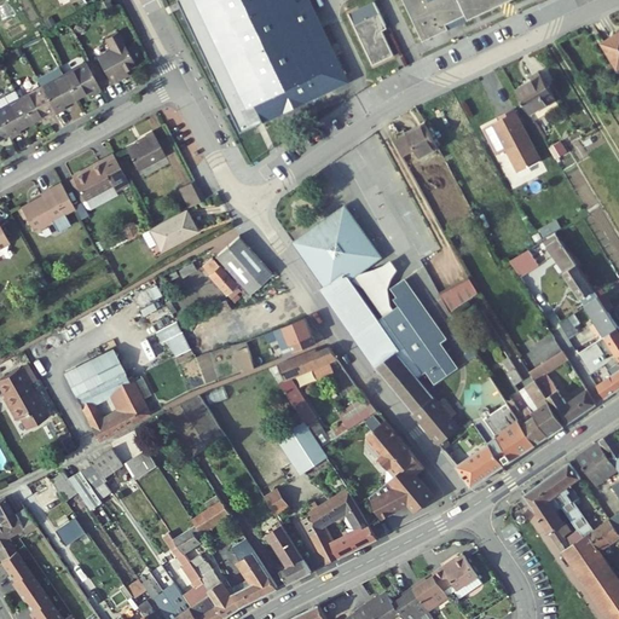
[(114,6),(110,0),(104,0),(99,3),(104,11),(114,6)]
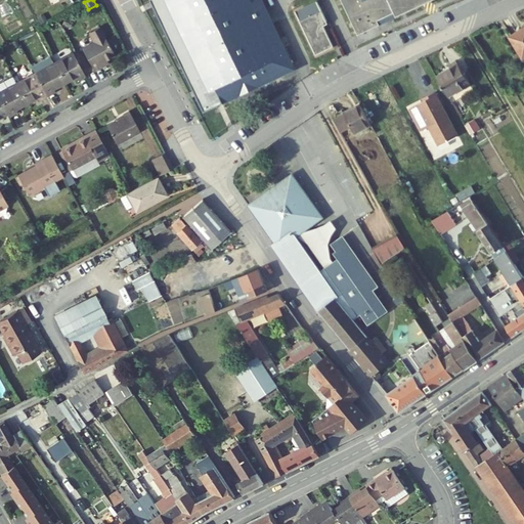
[(244,0),(150,0),(211,120),(299,74),(260,0),(247,7),(244,0)]
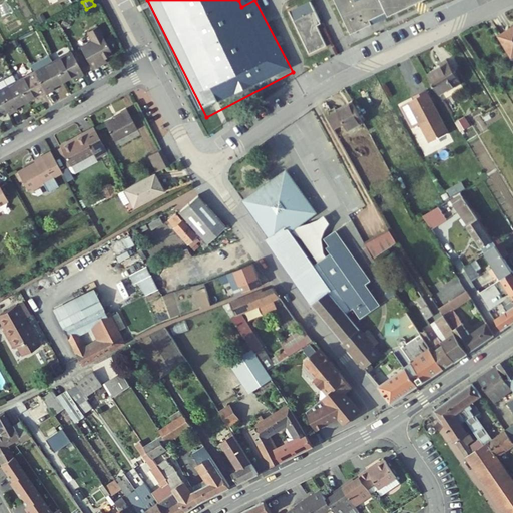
[(311,55),(328,47),(318,26),(322,24),(310,0),(290,10),(311,55)]
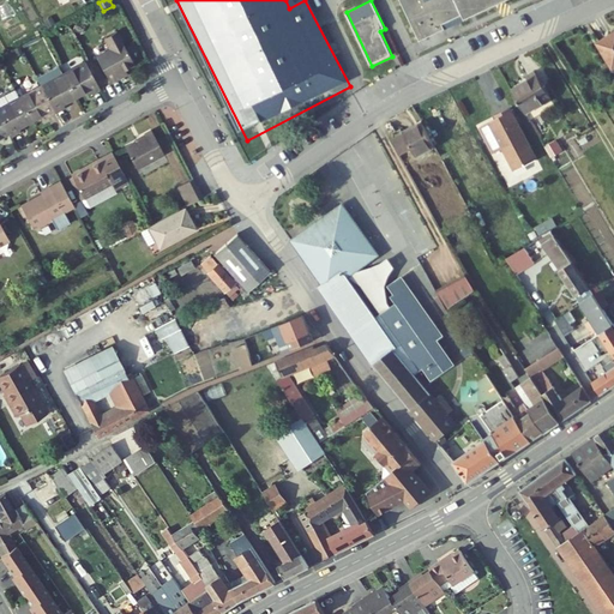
[(493,0),(398,0),(416,37),(441,25),(439,19),(458,10),(461,16),(493,0)]
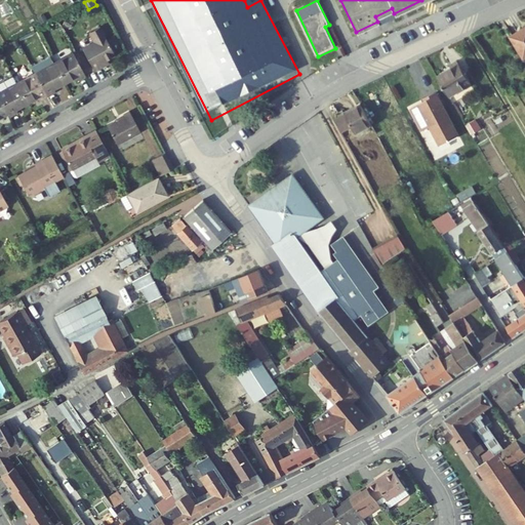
[(93,41),(90,42),(101,61),(106,57),(114,53),(98,26),(88,31),(93,41)]
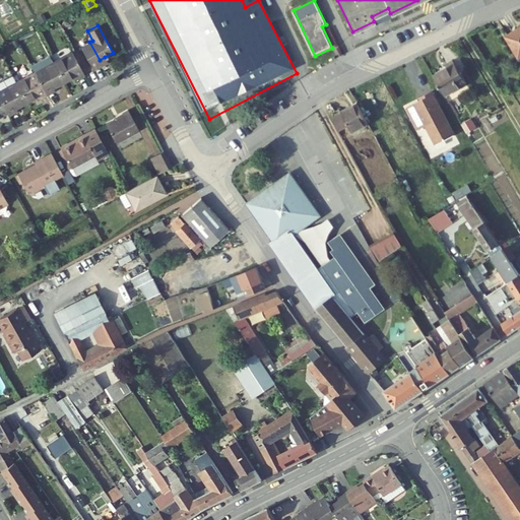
[(519,59),(519,30),(507,39),(519,60),(519,59)]
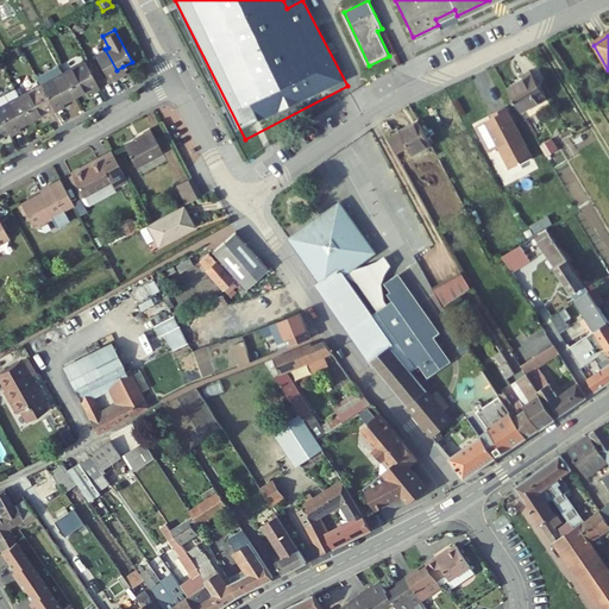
[(114,71),(117,70),(105,49),(94,55),(108,81),(118,76),(114,71)]
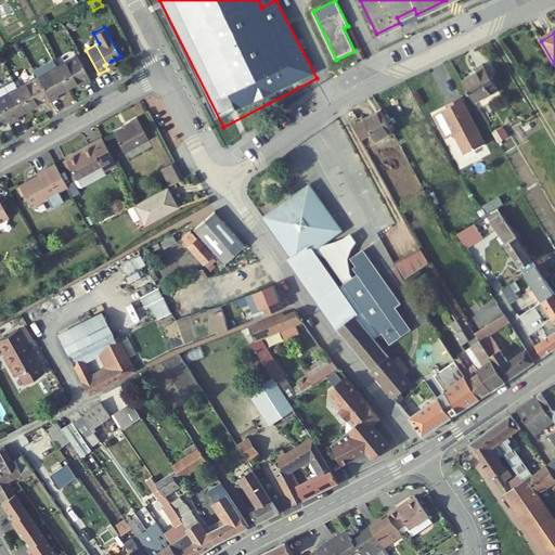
[(89,79),(76,54),(67,59),(69,63),(57,69),(69,90),(89,79)]
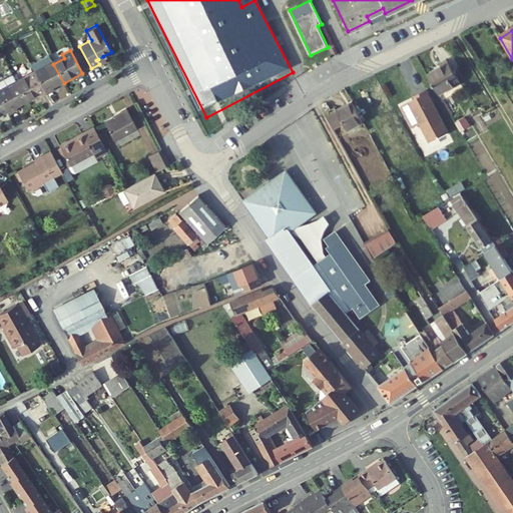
[(464,84),(451,62),(444,66),(447,70),(431,80),(441,97),(464,84)]
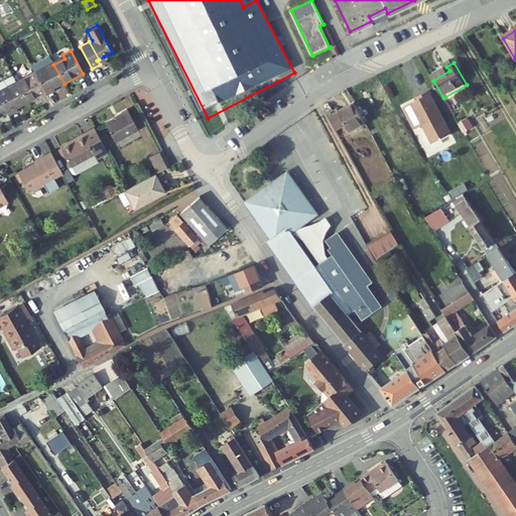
[(45,94),(65,84),(53,65),(43,70),(41,66),(33,71),(35,75),(45,94)]
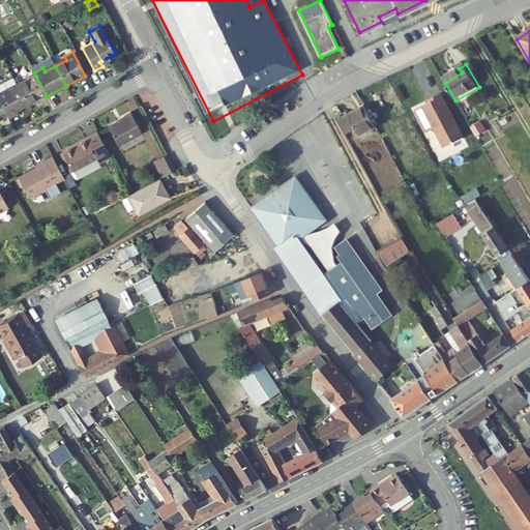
[(49,99),(47,96),(36,77),(18,86),(28,106),(37,100),(39,104),(49,99)]
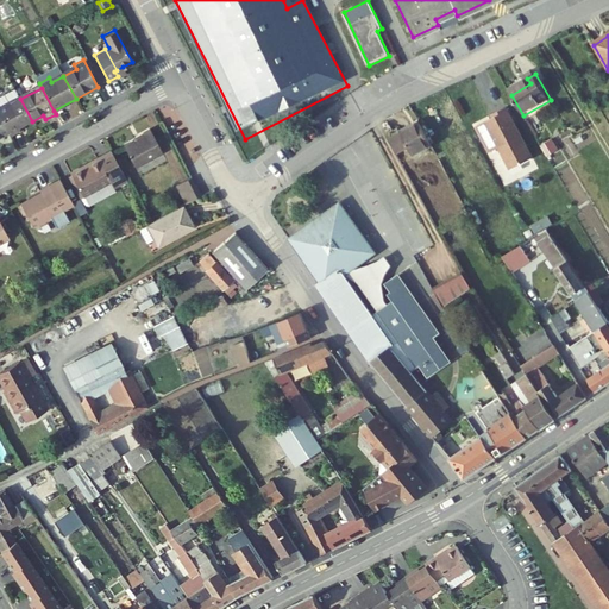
[(20,127),(32,121),(20,99),(0,110),(0,114),(10,133),(12,137),(23,132),(20,127)]
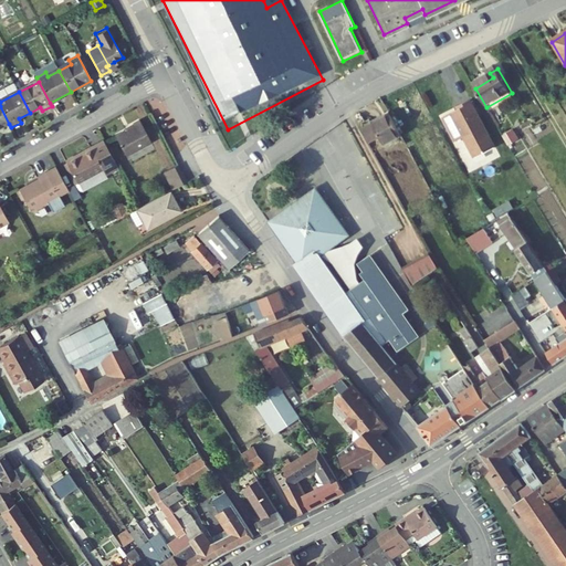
[(494,145),(470,96),(456,104),(457,106),(441,114),(453,138),(462,134),(472,156),(494,145)]
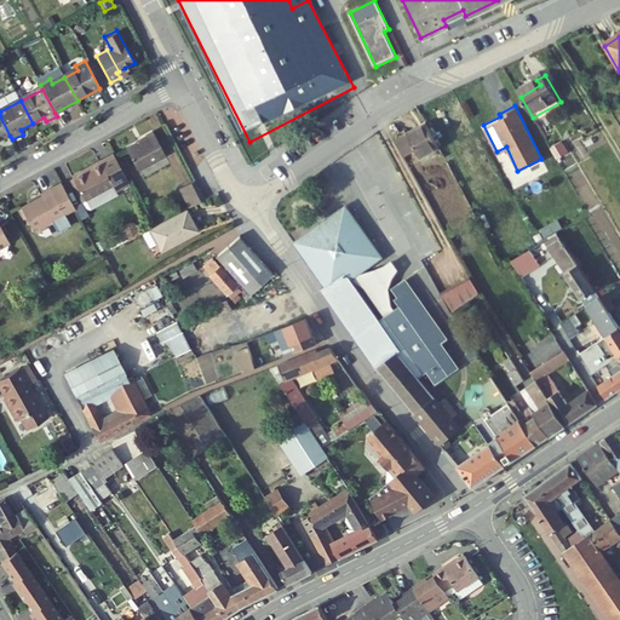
[(0,141),(10,136),(0,116),(0,141)]
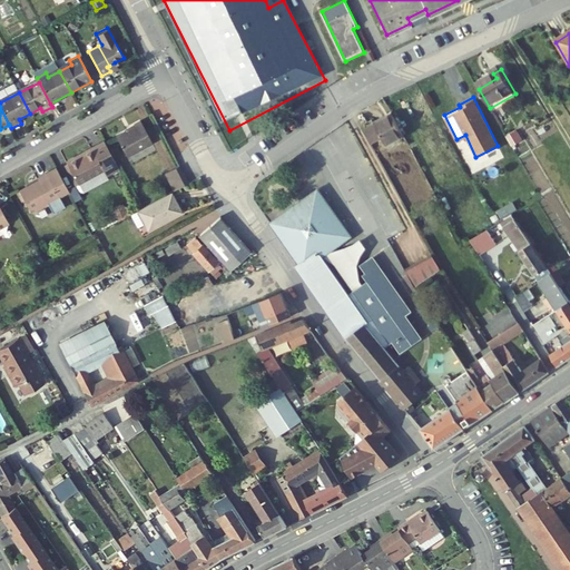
[(383,139),(386,146),(402,137),(392,117),(363,131),(371,145),(383,139)]
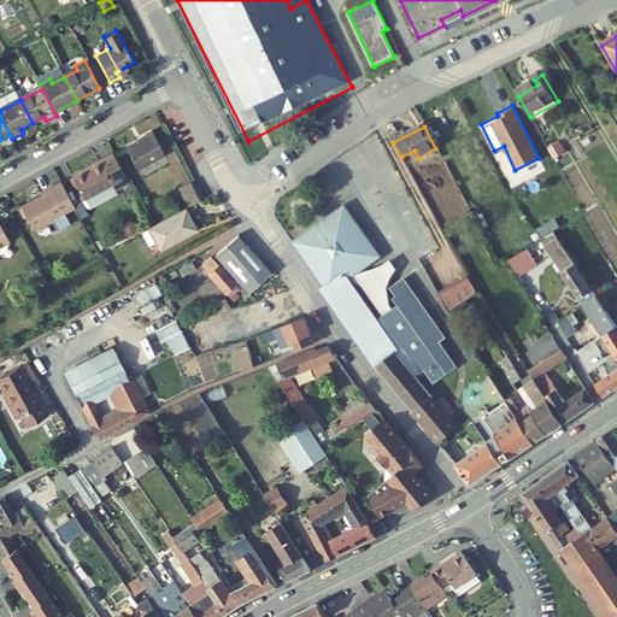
[(164,156),(151,130),(139,137),(140,141),(125,148),(137,170),(164,156)]
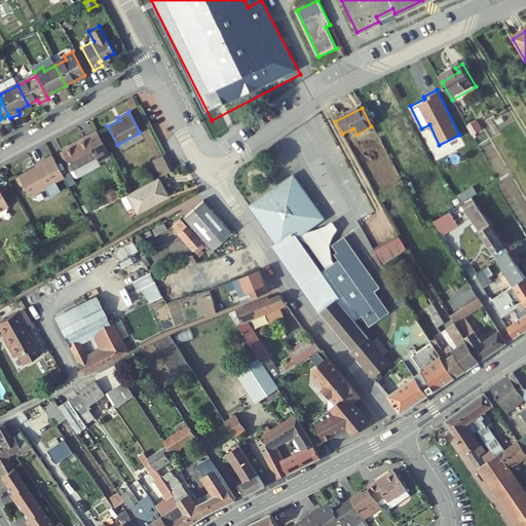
[(471,127),(468,129),(474,138),(482,134),(477,124),(475,125),(476,127),(472,129),(471,127)]
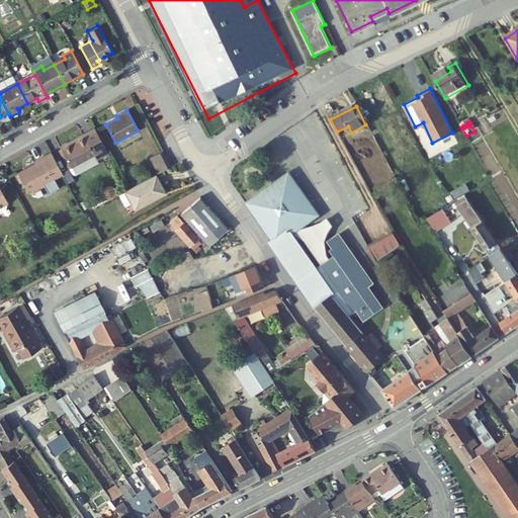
[(74,169),(96,157),(99,162),(108,157),(94,131),(78,140),(79,142),(64,150),(74,169)]
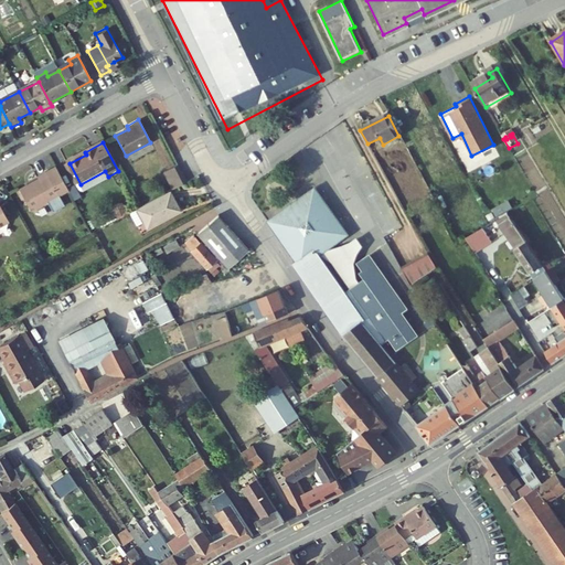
[(173,185),(185,179),(176,162),(163,169),(173,185)]
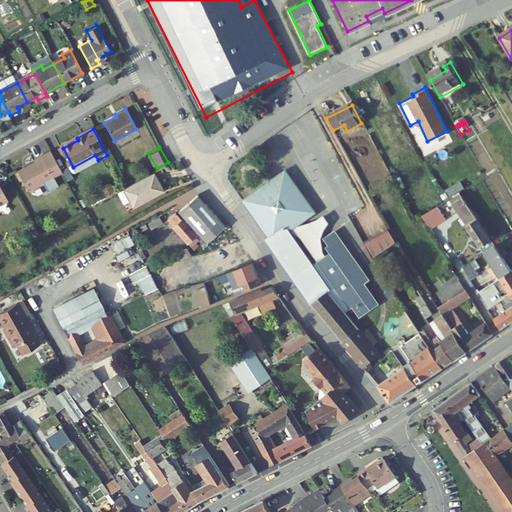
[(62,172),(49,150),(33,159),(35,162),(17,172),(28,191),(42,183),(48,192),(58,186),(53,177),(62,172)]
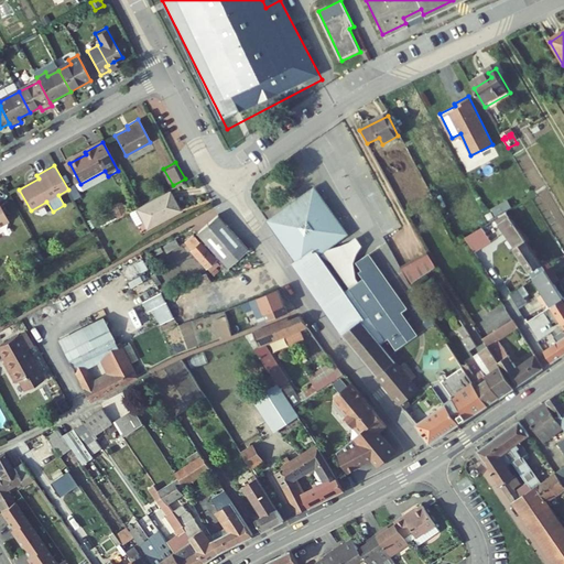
[(176,208),(166,190),(128,210),(134,224),(142,219),(145,225),(176,208)]
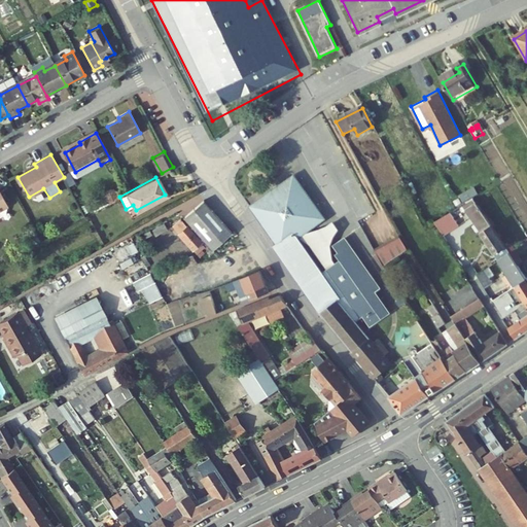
[(276,246),(274,247),(353,353),(371,339),(390,313),(377,293),(381,289),(347,239),(334,245),(340,260),(327,273),(323,273),(302,241),(299,237),(305,231),(307,233),(323,222),(311,204),(309,206),(304,199),(306,198),(294,180),(277,191),(279,194),(272,199),(271,197),(251,209),(276,246)]
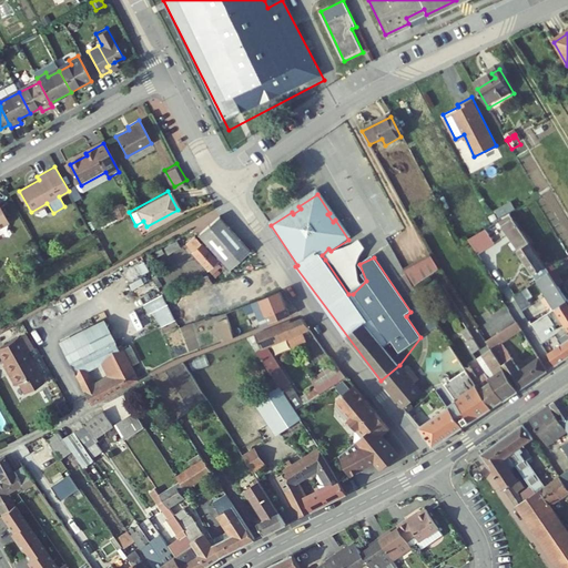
[(0,226),(9,222),(0,205),(0,226)]
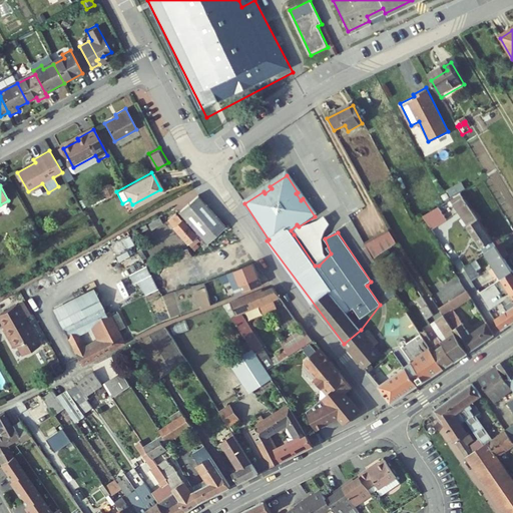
[(228,224),(200,192),(180,210),(208,241),(228,224)]
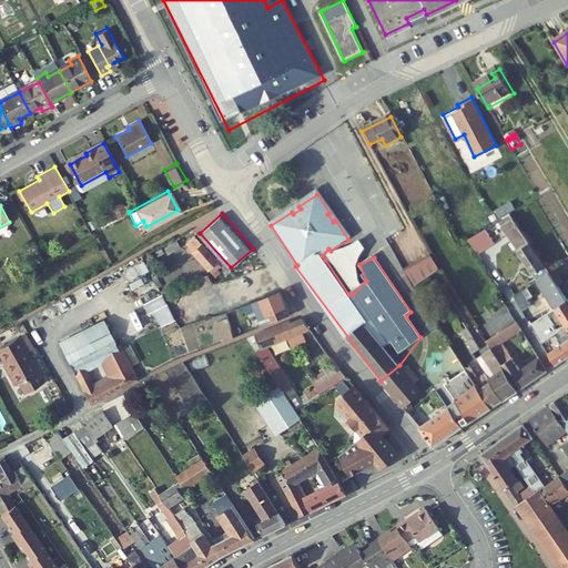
[(535,284),(536,283),(547,276),(508,219),(498,224),(509,243),(508,244),(535,284)]
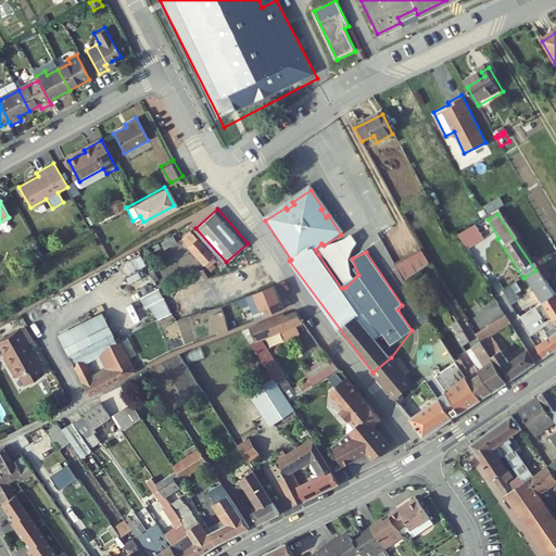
[(478,227),(460,237),(470,252),(487,241),(478,227)]
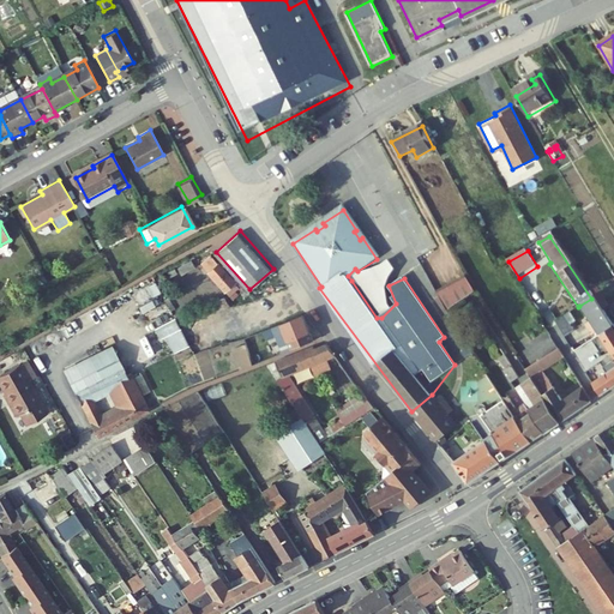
[(239,284),(211,252),(200,262),(228,294),(239,284)]
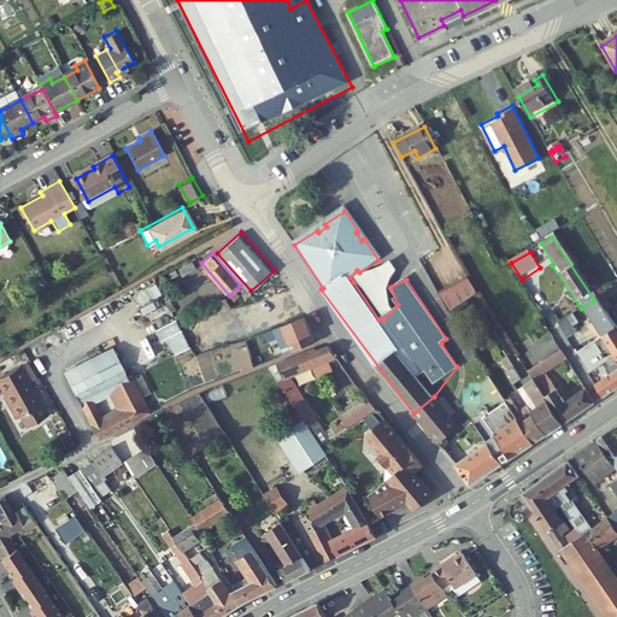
[(391,258),(360,275),(368,287),(397,270),(391,258)]
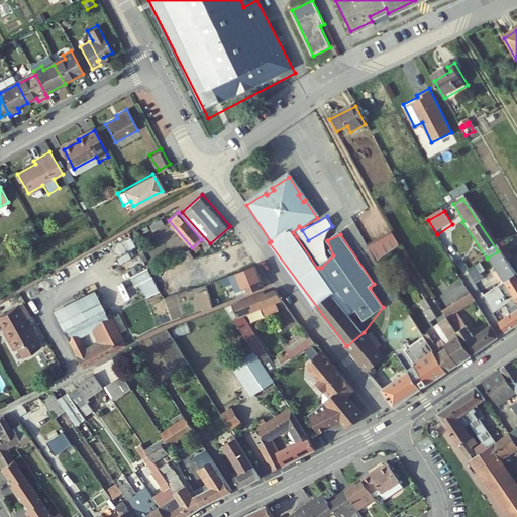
[(401,251),(393,238),(369,251),(377,265),(401,251)]
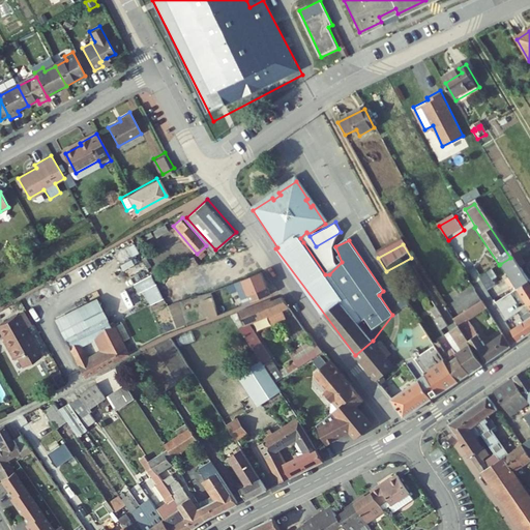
[(500,264),(518,292),(529,283),(513,256),(510,258),(500,264)]
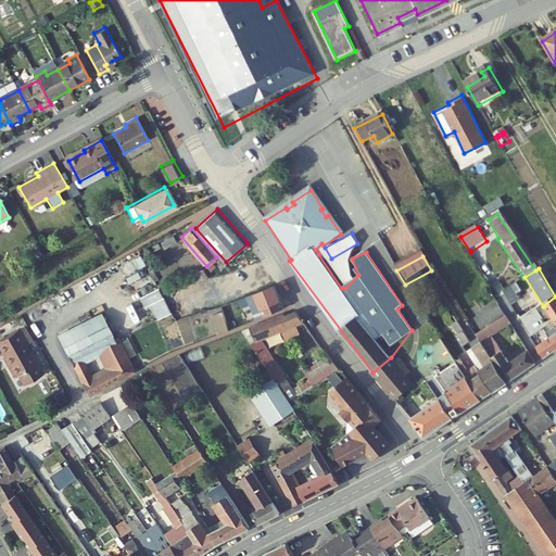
[(212,290),(227,287),(224,274),(209,278),(212,290)]
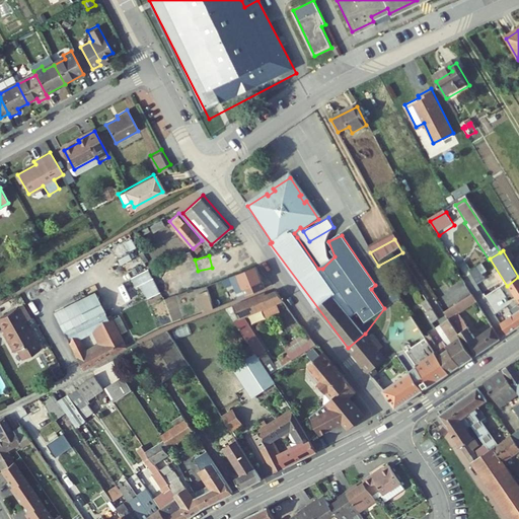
[(264,286),(254,265),(206,285),(209,291),(230,282),(236,297),(264,286)]
